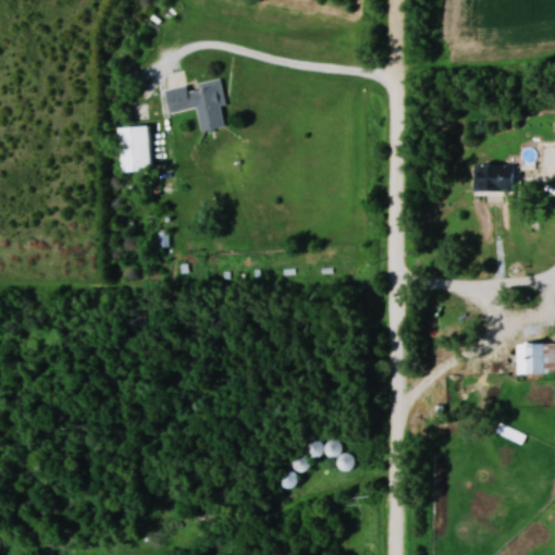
[(187,87),(165,90),(169,114),(197,110),(200,132),(226,127),(219,81),(199,83),(200,90),(187,93),(187,87)]
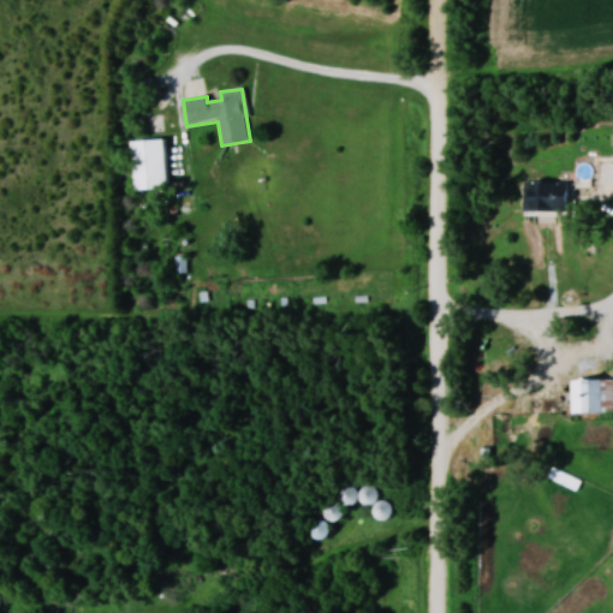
[(131,141),(132,191),(166,190),(165,141),(131,141)]
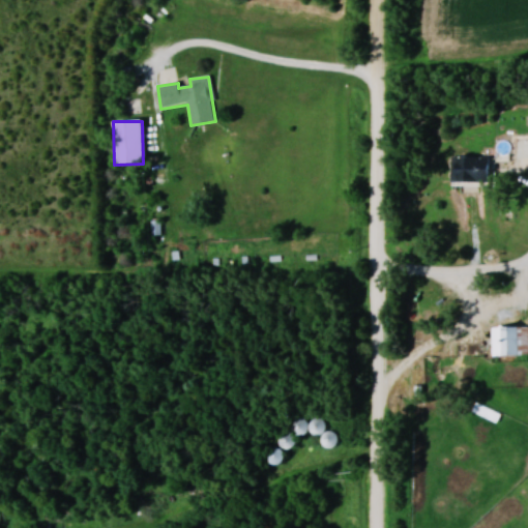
[(527,326),(492,327),(492,356),(527,356),(527,326)]
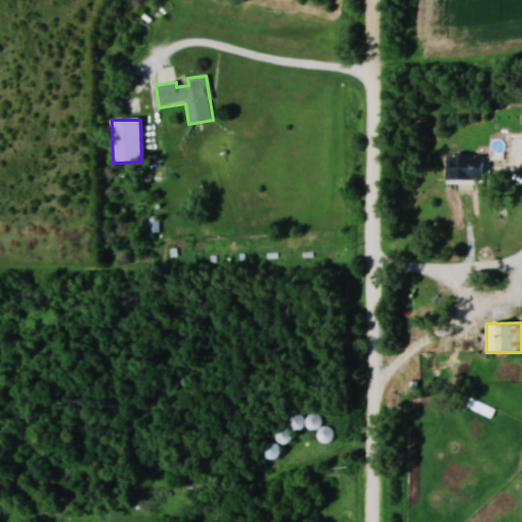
[(316,431),(316,442),(331,442),(332,428),(319,427),(319,415),(306,415),(306,417),(287,416),(286,430),(316,431)]
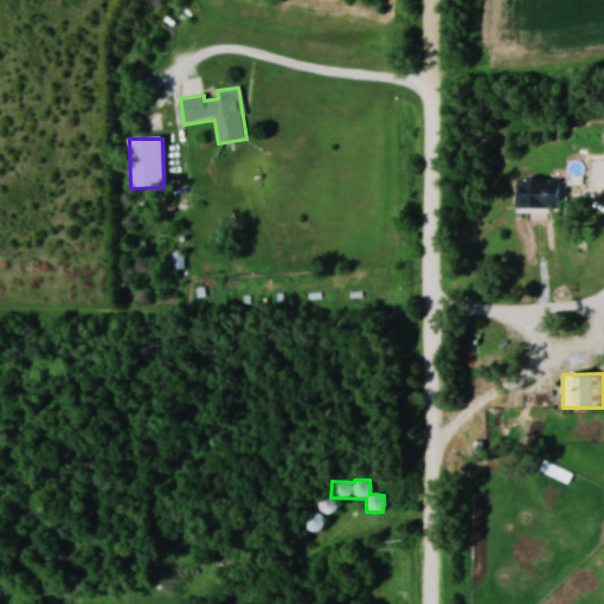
[(320,515),(335,511),(332,495),(315,499),(320,515)]
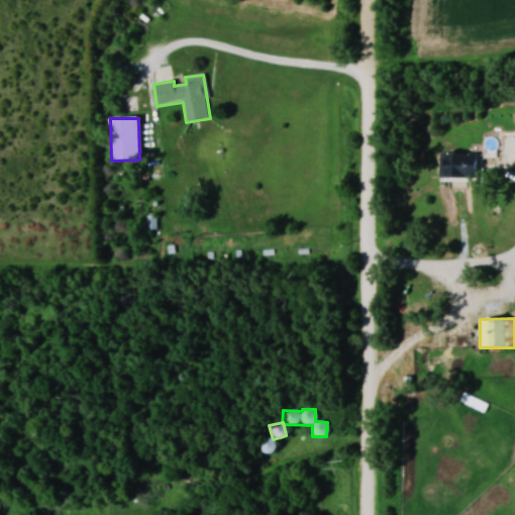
[(260,440),(263,453),(275,450),(272,437),(260,440)]
